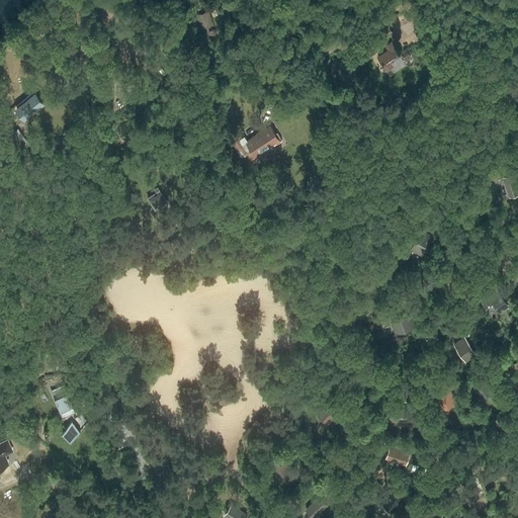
[(197,15),(202,30),(214,26),(209,11),(197,15)]
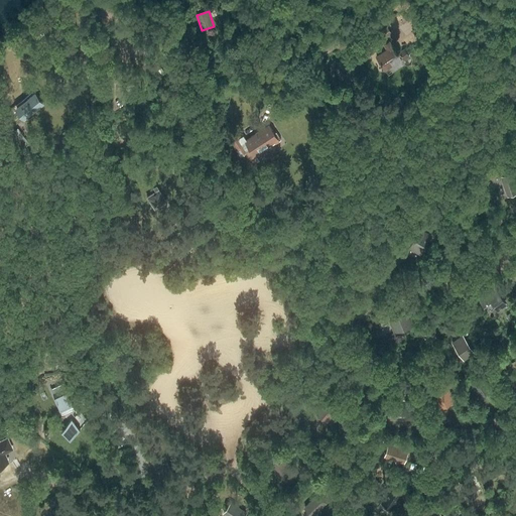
[(387,27),(377,33),(381,41),(392,34),(387,27)]
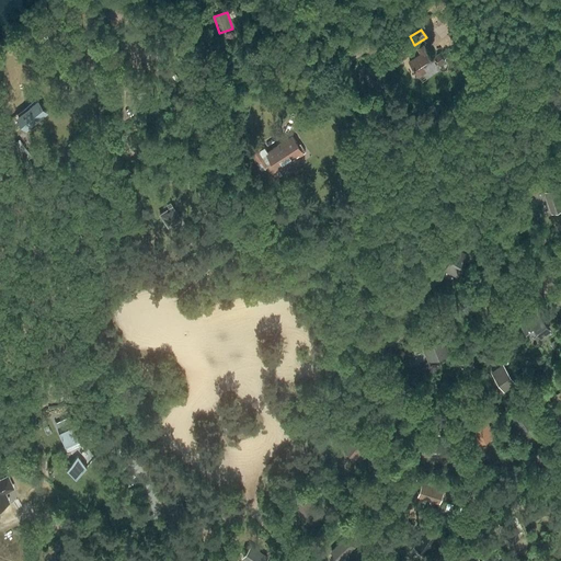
[(424,45),(418,49),(421,53),(409,61),(420,78),(438,65),(438,66),(446,61),(441,53),(435,56),(431,48),(427,50),(424,45)]
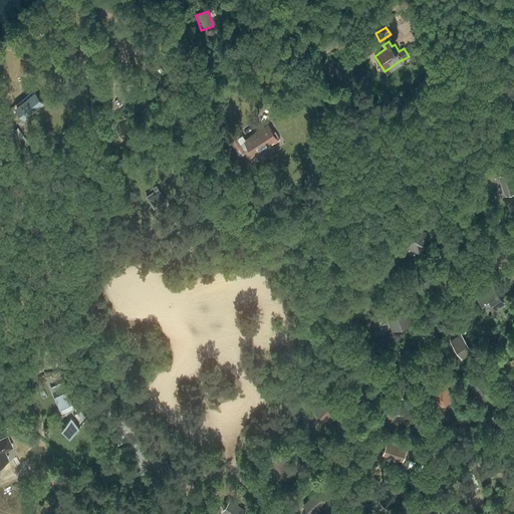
[(14,106),(24,118),(44,102),(34,90),(14,106)]
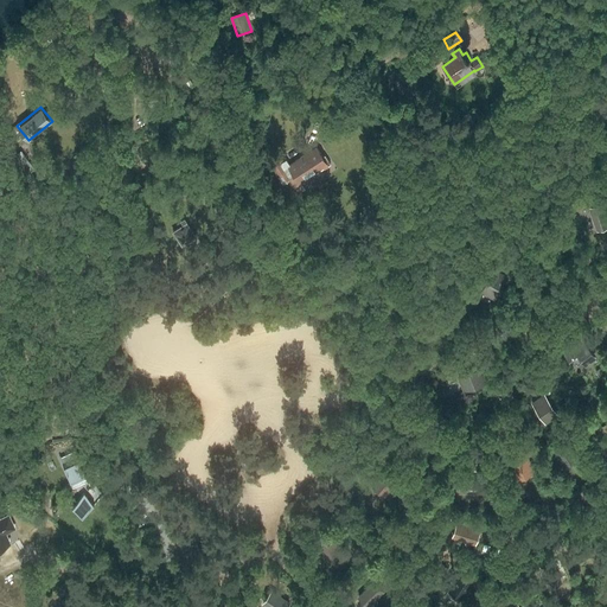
[(295,186),(296,186),(328,166),(330,163),(327,158),(326,159),(325,157),(318,146),(285,168),(279,160),(270,165),(278,176),(283,172),(293,186),(295,186)]
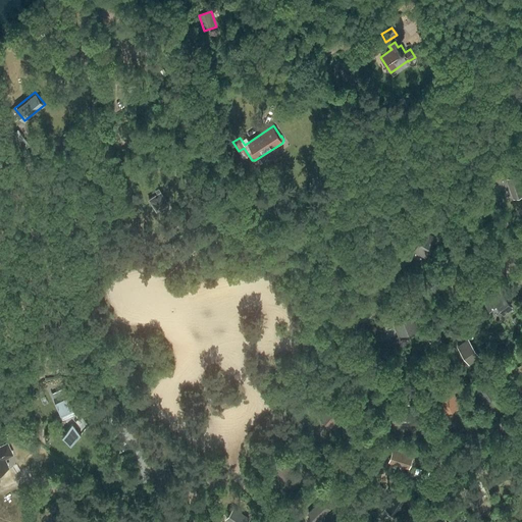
[(158,193),(149,199),(157,211),(169,203),(159,188),(156,190),(158,193)]
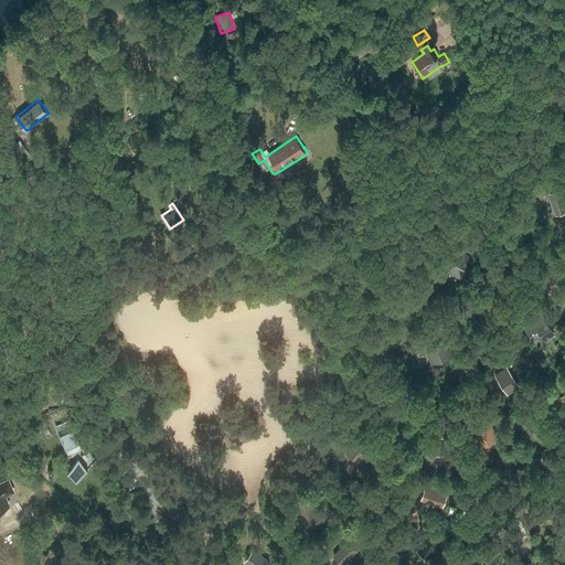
[(471,258),(459,252),(449,269),(460,276),(471,258)]
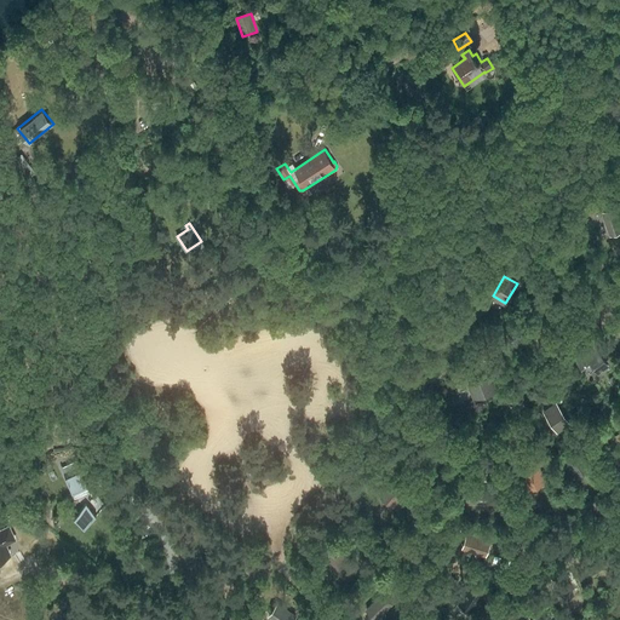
[(595,345),(577,360),(583,367),(590,361),(598,372),(607,365),(600,354),(601,352),(595,345)]
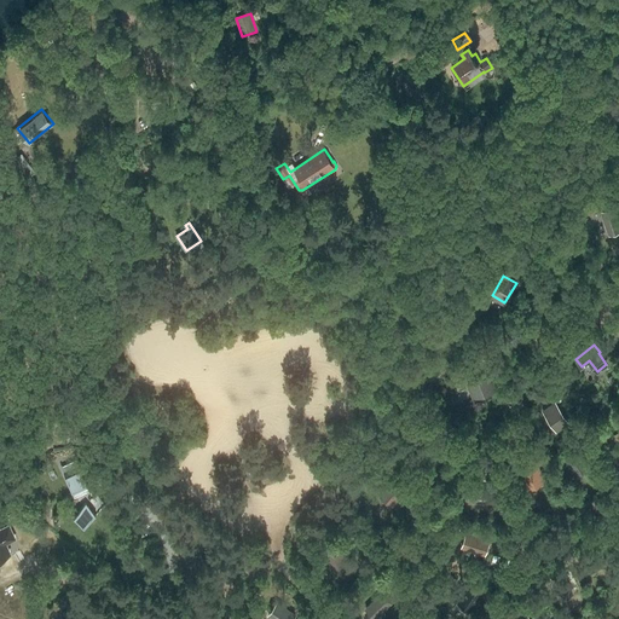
[(490,376),(470,383),(475,398),(496,389),(490,376)]
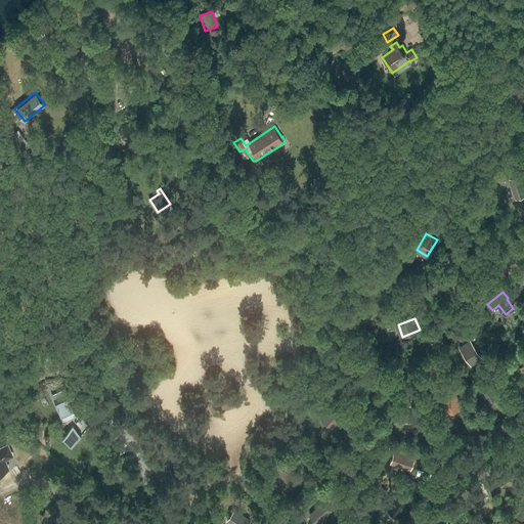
[(483,358),(470,340),(459,347),(472,366),(483,358)]
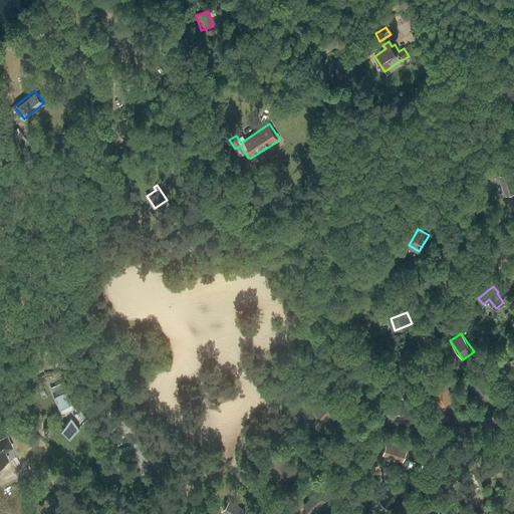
[(487,378),(484,374),(471,382),(479,396),(490,389),(484,380),(487,378)]
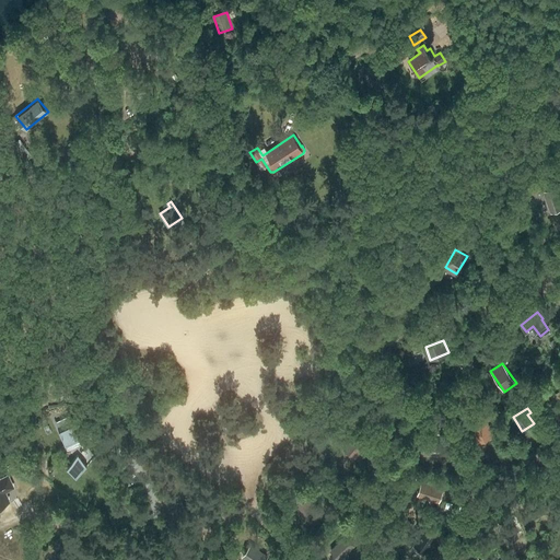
[(56,422),(68,447),(81,441),(70,416),(56,422)]
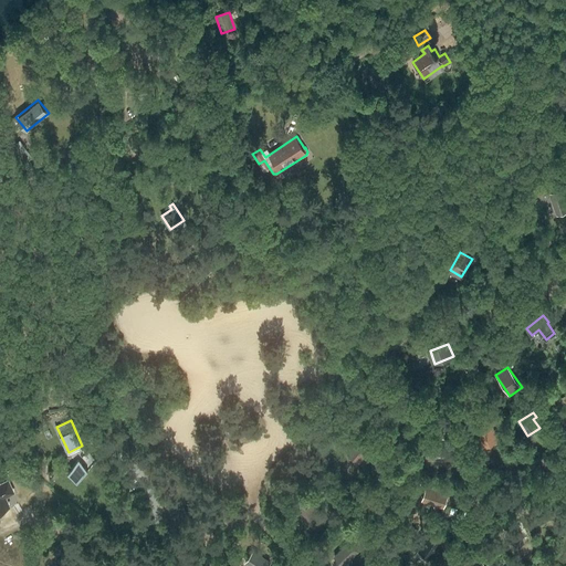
[(490,420),(471,429),(473,432),(482,450),(500,441),(490,420)]
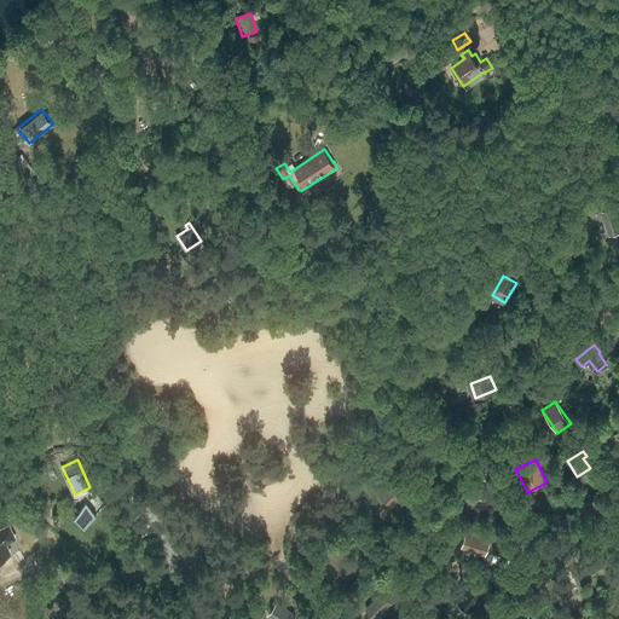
[(393,479),(379,495),(393,507),(406,491),(393,479)]
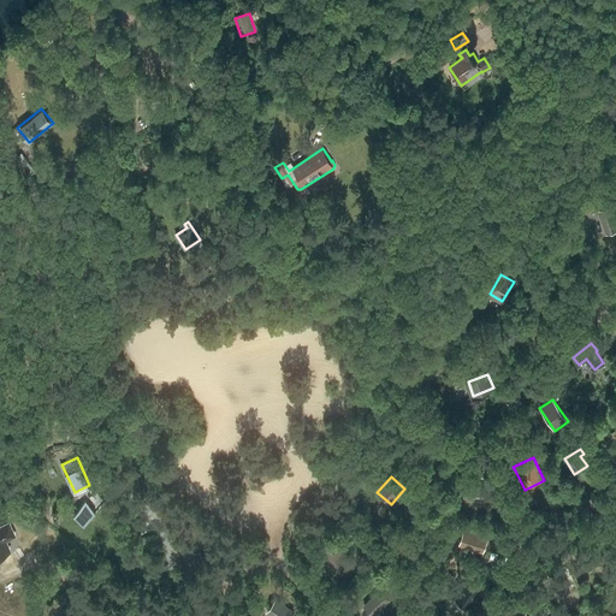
[(486,502),(486,496),(486,485),(463,485),(463,501),(486,502)]
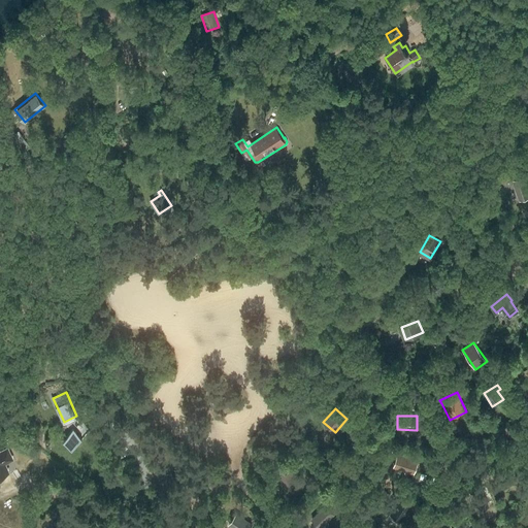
[(73,429),(64,439),(72,448),(83,438),(73,429)]
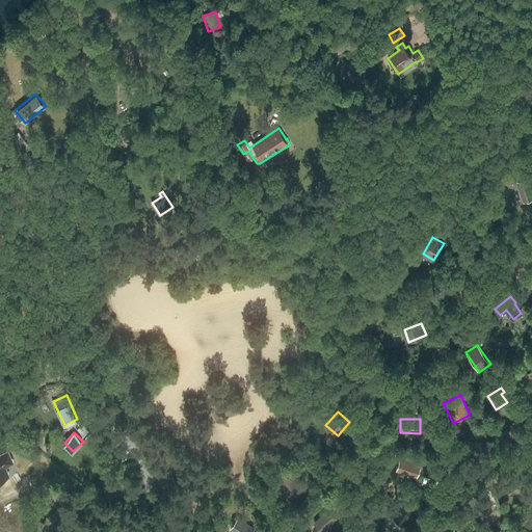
[(0,478),(8,475),(4,466),(12,461),(8,452),(0,455),(0,478)]
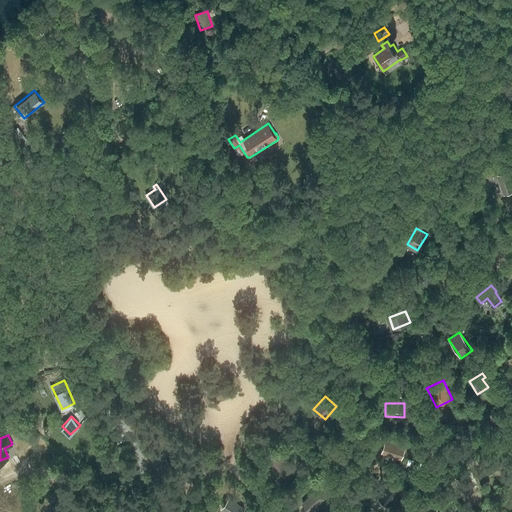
[(403,460),(406,449),(387,443),(384,454),(403,460)]
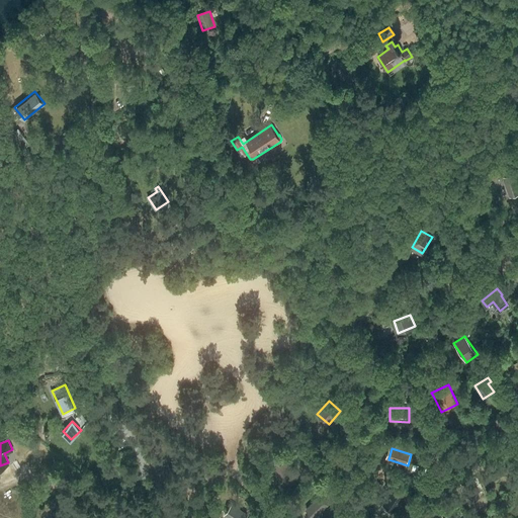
[(272,461),(277,479),(288,476),(287,469),(289,469),(286,457),(272,461)]
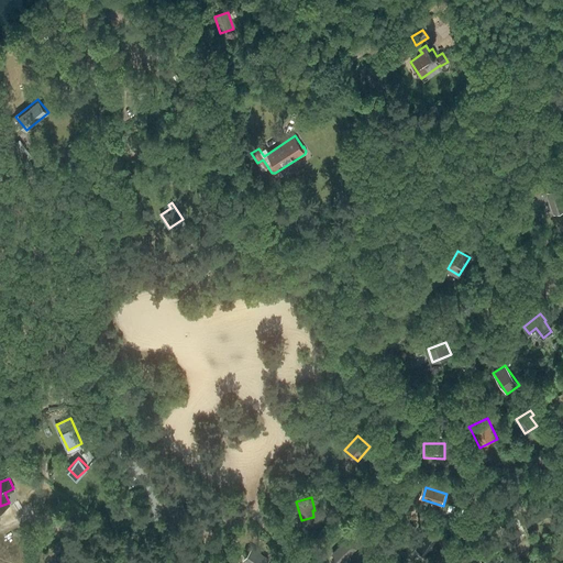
[(520,501),(511,506),(515,512),(523,509),(520,501)]
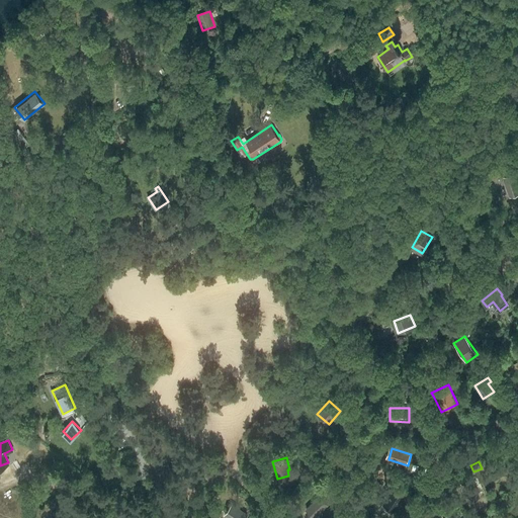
[(472,482),(463,486),(469,499),(479,495),(472,482)]
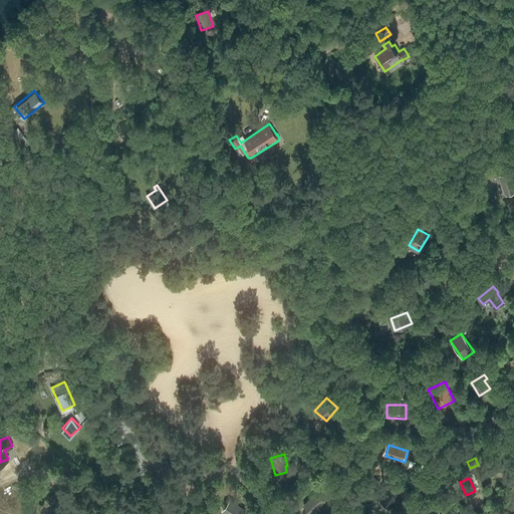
[(312,513),(326,501),(316,492),(302,505),(311,513),(312,513)]
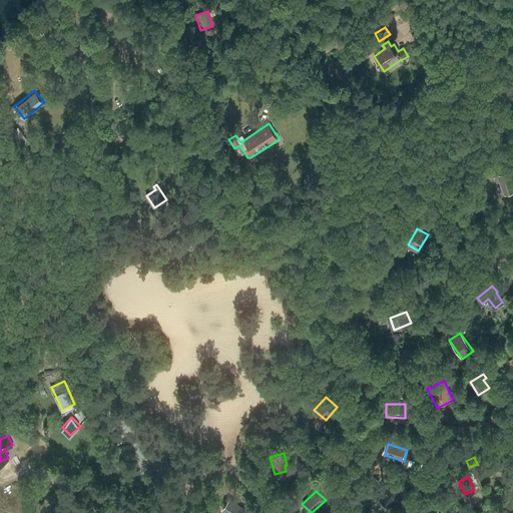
[(221,510),(224,512),(241,512),(245,508),(229,498),(221,510)]
